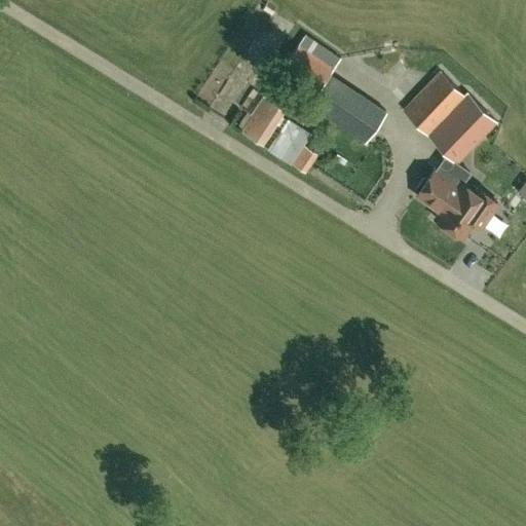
[(364,141),(384,110),(329,72),(339,57),(304,33),(283,65),(317,87),(307,103),(364,141)]
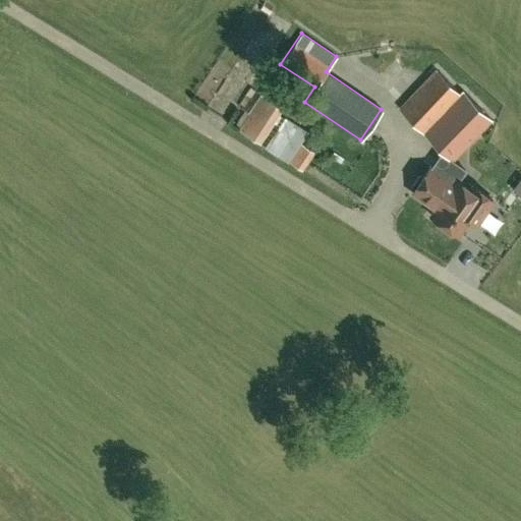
[(400,62),(384,77),(393,89),(410,73),(400,62)]
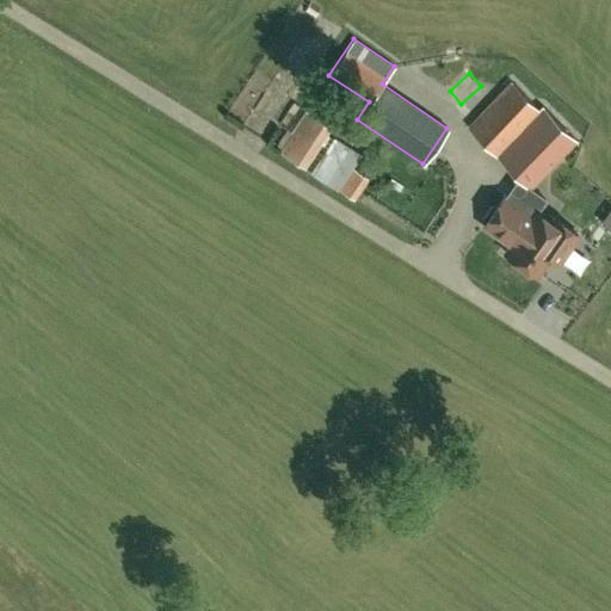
[(529,187),(576,140),(542,105),(538,109),(511,81),(467,127),(528,187),(529,187)]
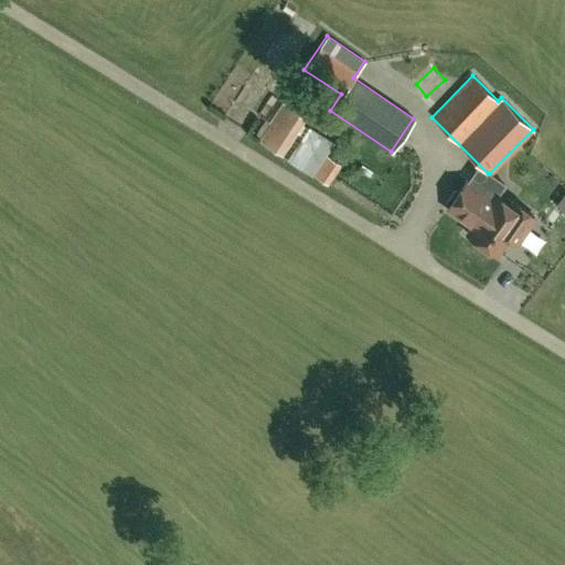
[(281,156),(307,119),(283,103),(257,139),(281,156)]
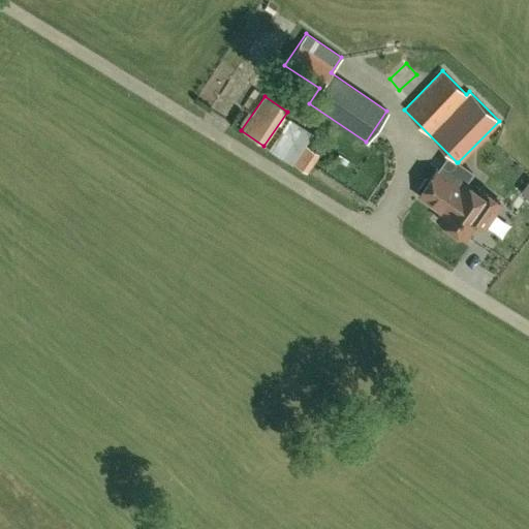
[(292,165),(293,164),(307,174),(319,154),(305,146),(313,133),(289,118),(277,137),(277,136),(269,149),(292,165)]
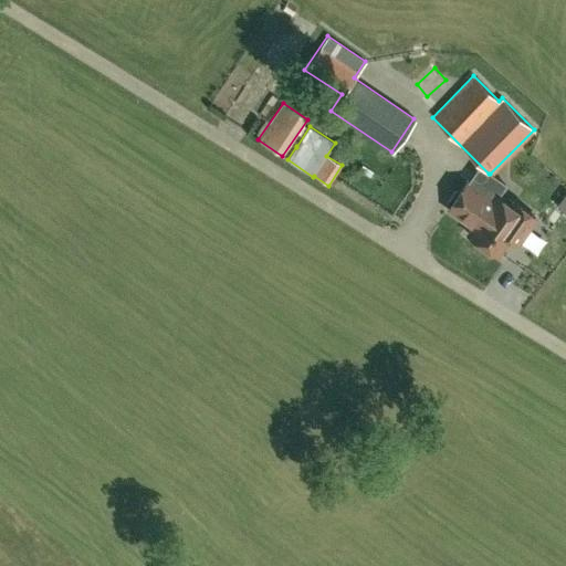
[(489,174),(478,189),(467,181),(459,192),(456,189),(447,202),(450,205),(448,208),(473,226),(468,233),(496,254),(507,238),(516,243),(535,218),(513,202),(511,207),(496,197),(505,185),(490,174),(489,174)]
